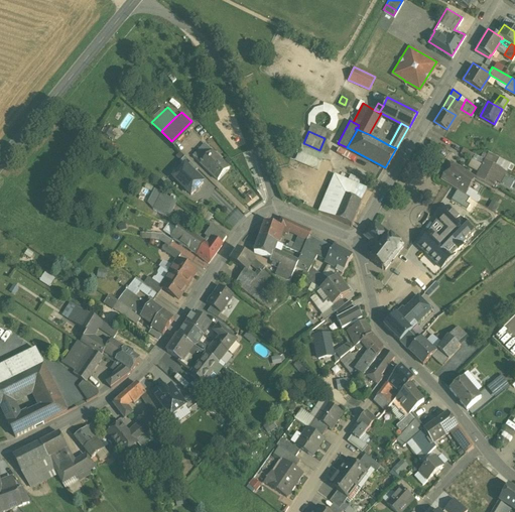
[(204,142),(192,153),(200,160),(211,149),(204,142)]
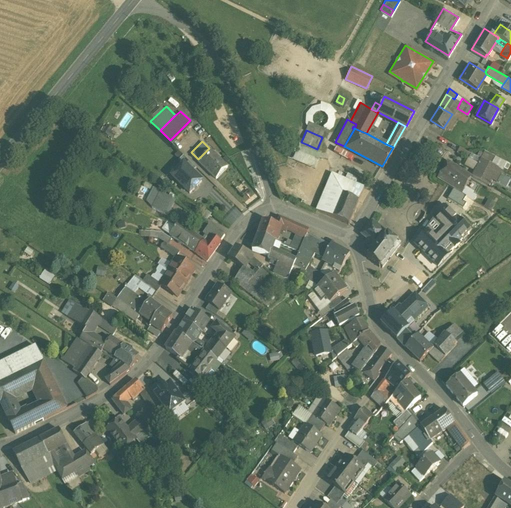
[(317,149),(306,144),(303,150),(314,155),(317,149)]
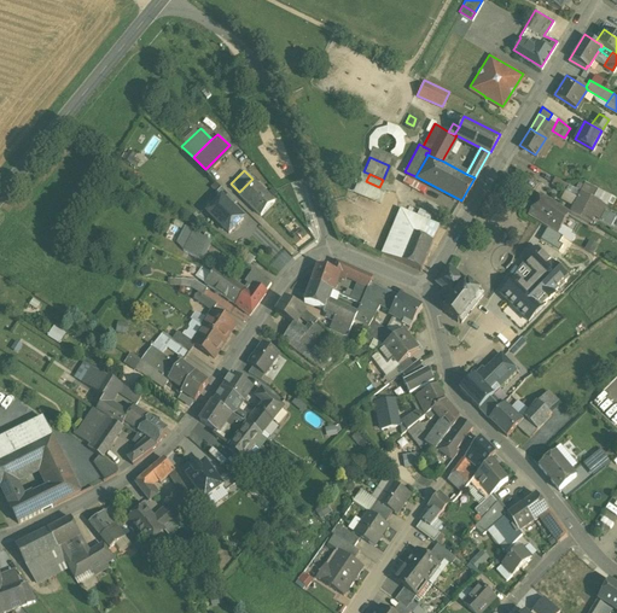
[(566,181),(554,175),(551,181),(563,188),(566,181)]
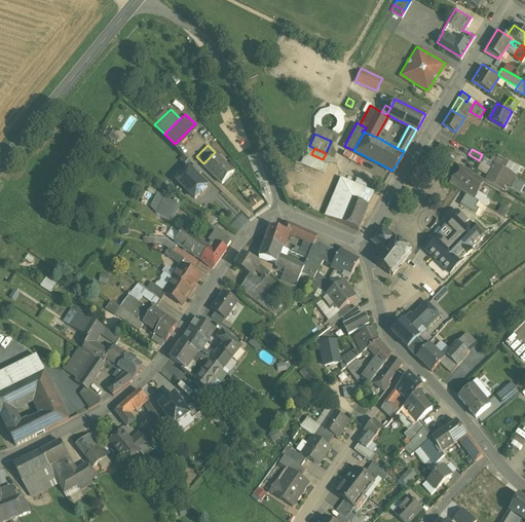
[(215,152),(203,163),(221,181),(233,169),(216,152),(215,152)]
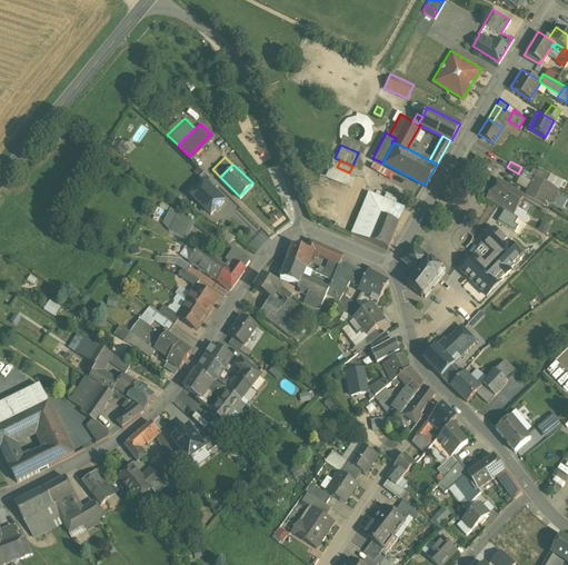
[(562,187),(566,180),(538,166),(534,175),(552,184),(558,187),(559,186),(562,187)]
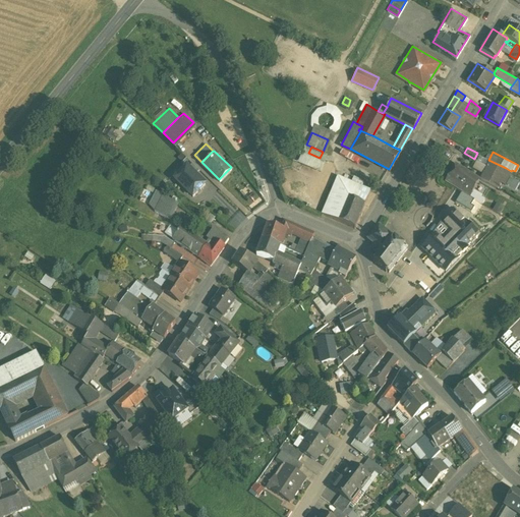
[(488,160),(478,154),(476,159),(485,164),(488,160)]
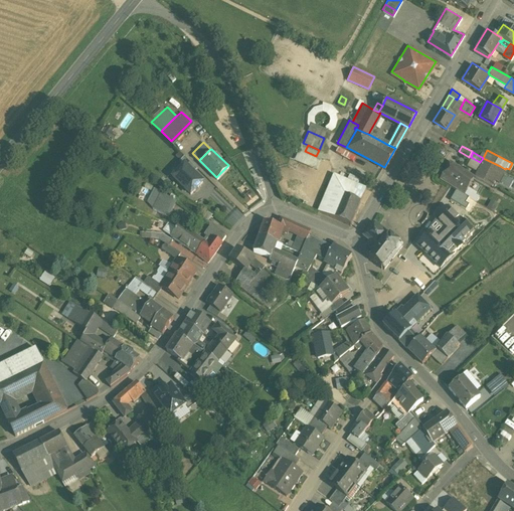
[(184,163),(192,170),(196,166),(183,154),(179,158),(184,163)]
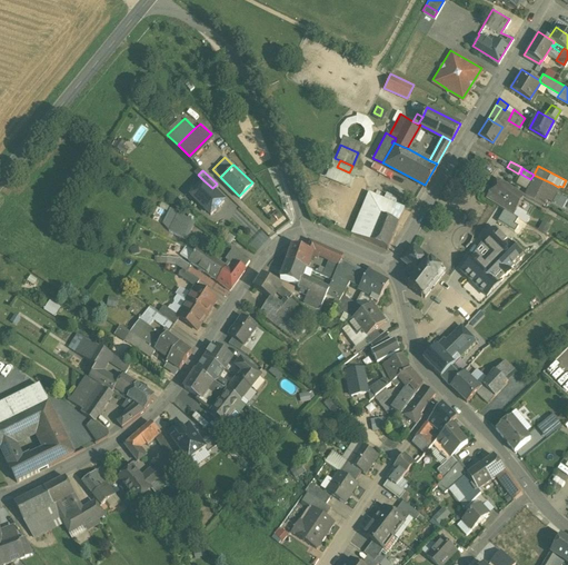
[(552,184),(534,175),(530,179),(524,192),(542,202),(552,184)]
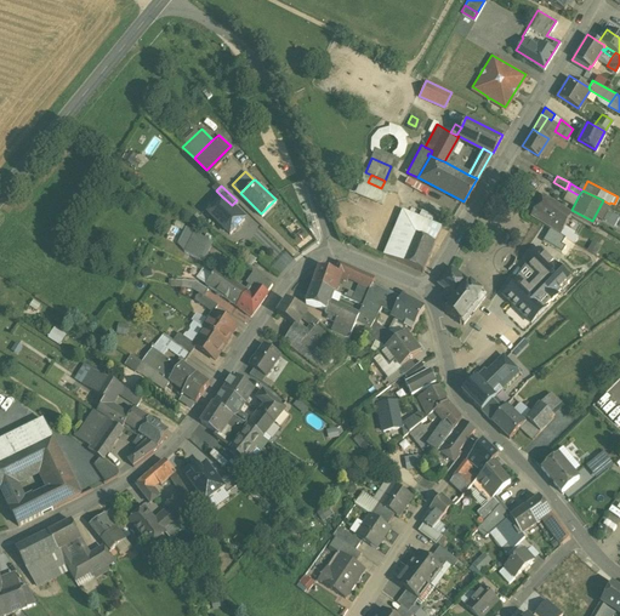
[(569,214),(540,195),(529,212),(559,229),(569,214)]
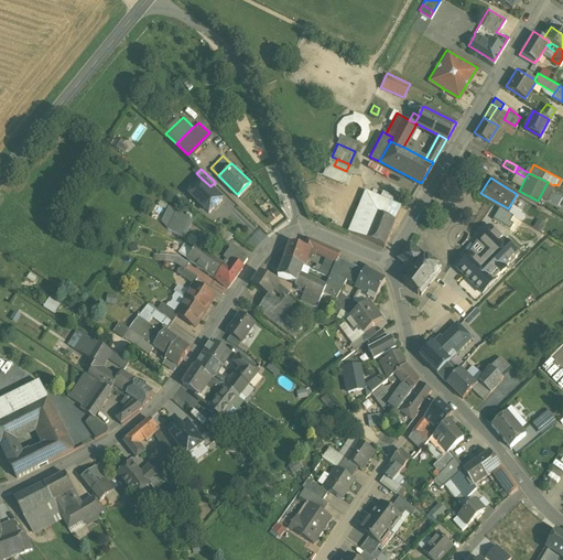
[(208,211),(222,197),(210,186),(202,179),(188,192),(208,211)]
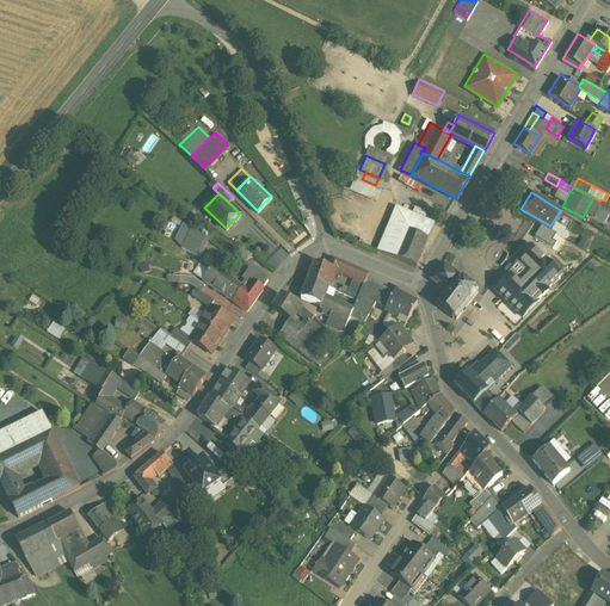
[(395,205),(389,221),(396,223),(404,208),(395,205)]
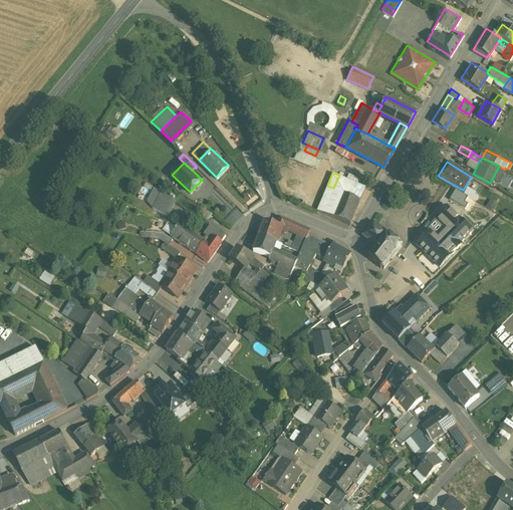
[(508,185),(511,178),(502,174),(498,181),(508,185)]
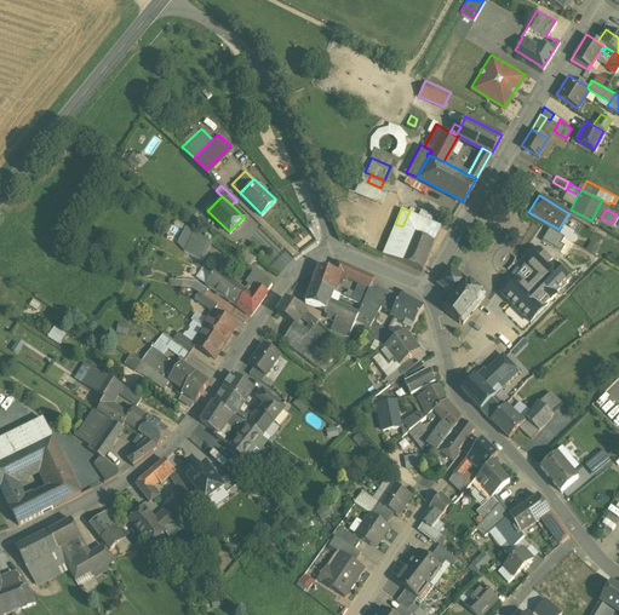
[(440,224),(410,211),(402,226),(413,233),(433,240),(440,224)]
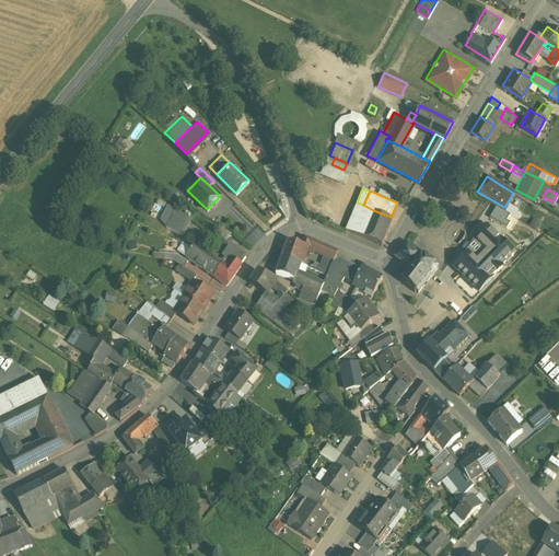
[(150,208),(156,211),(163,198),(156,195),(150,208)]
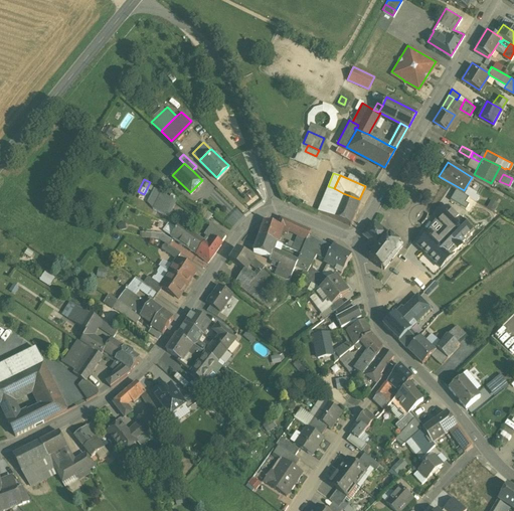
[(334,188),(328,186),(318,209),(333,215),(343,193),(334,188)]
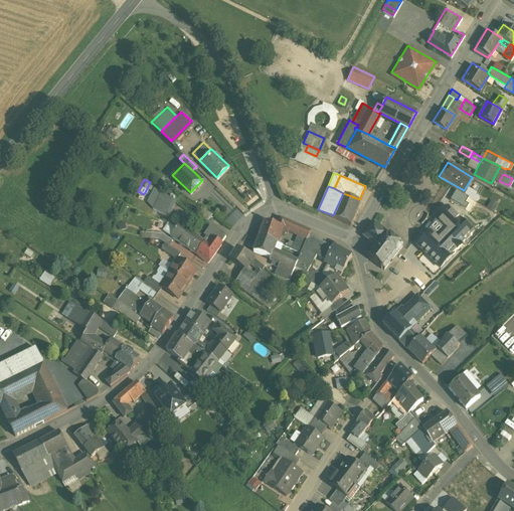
[(449,197),(465,207),(468,201),(465,199),(467,194),(456,187),(449,197)]
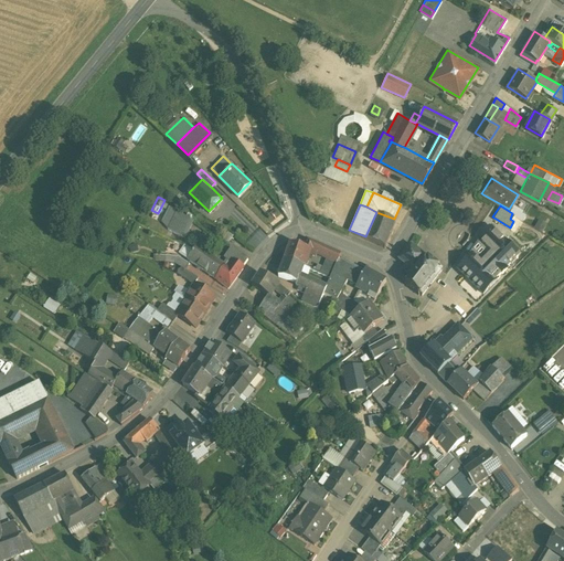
[(192,219),(176,210),(166,226),(182,235),(192,219)]
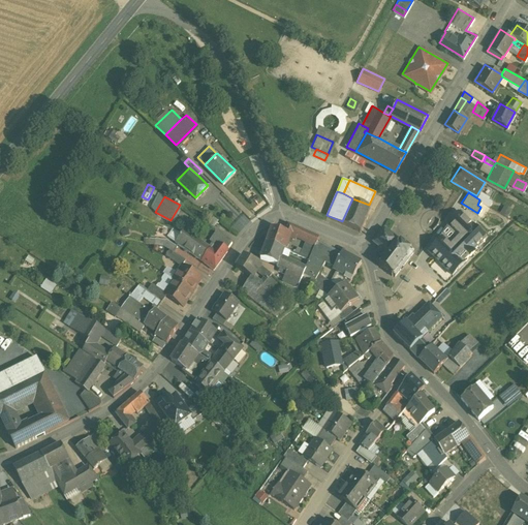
[(369,205),(352,198),(342,221),(360,228),(369,205)]
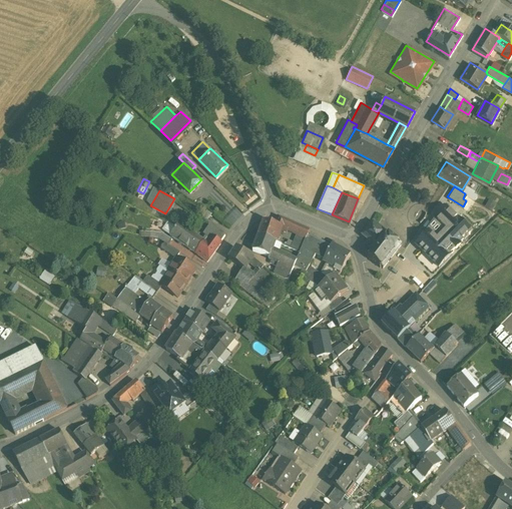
[(489,195),(485,203),(492,207),(496,199),(489,195)]
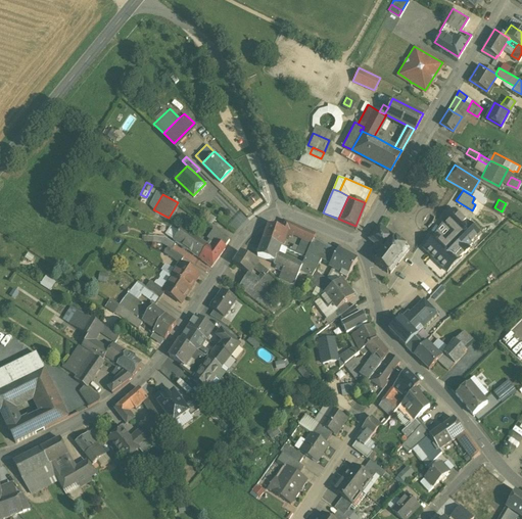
[(230,217),(235,222),(245,214),(241,208),(230,217)]
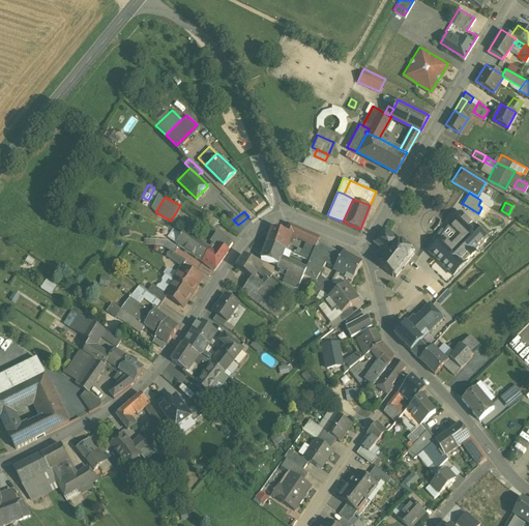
[(485,236),(460,211),(449,223),(458,232),(447,241),(443,237),(430,251),(452,272),(474,250),(473,249),(485,236)]
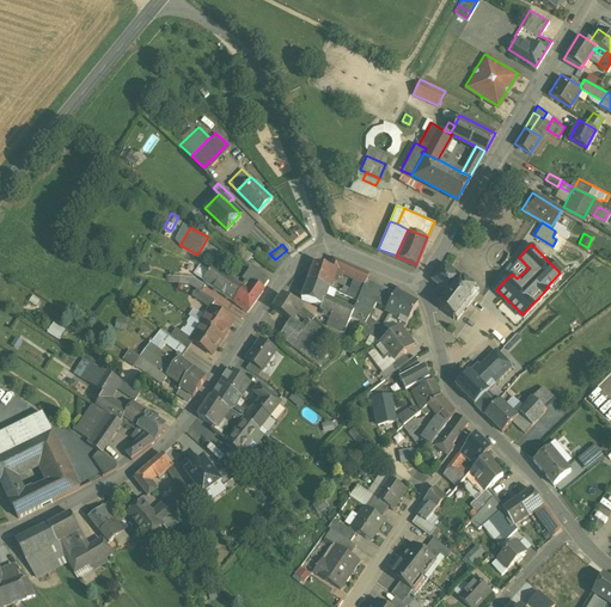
[(347,263),(331,256),(328,265),(334,268),(333,271),(337,273),(338,268),(344,270),(347,263)]
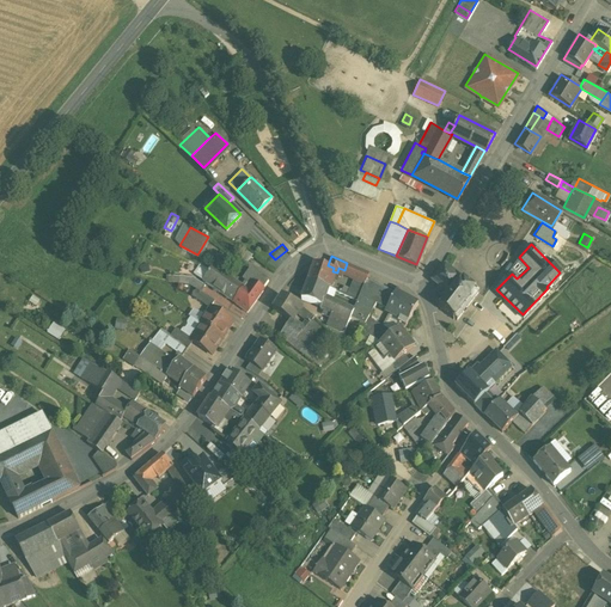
[(328,265),(313,261),(307,277),(327,284),(333,271),(334,268),(328,265)]
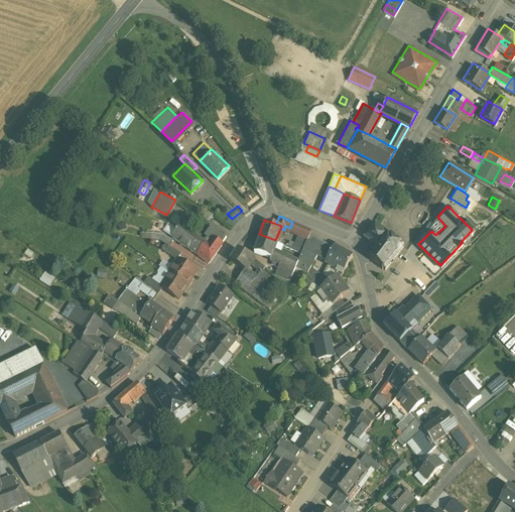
[(403,243),(374,221),(363,234),(369,239),(366,243),(373,248),(368,255),(370,256),(369,257),(370,258),(371,257),(381,265),(380,266),(381,266),(382,265),(384,267),(390,259),(391,259),(392,258),(391,258),(403,243)]
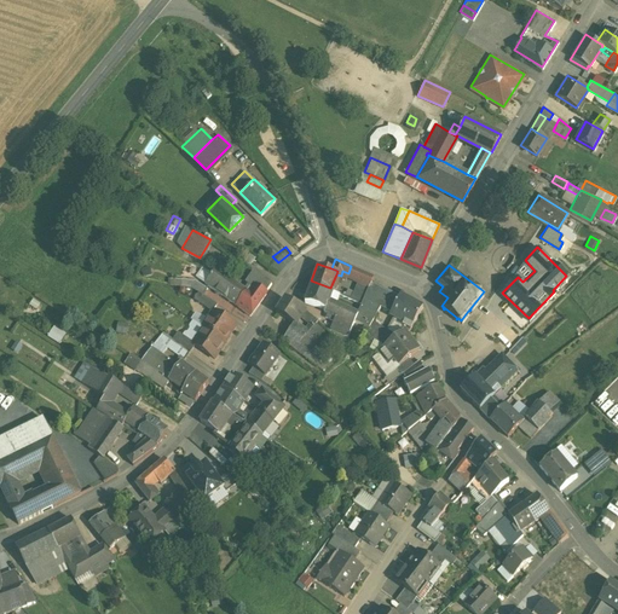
[(371,274),(351,266),(348,273),(368,283),(370,278),(371,274)]
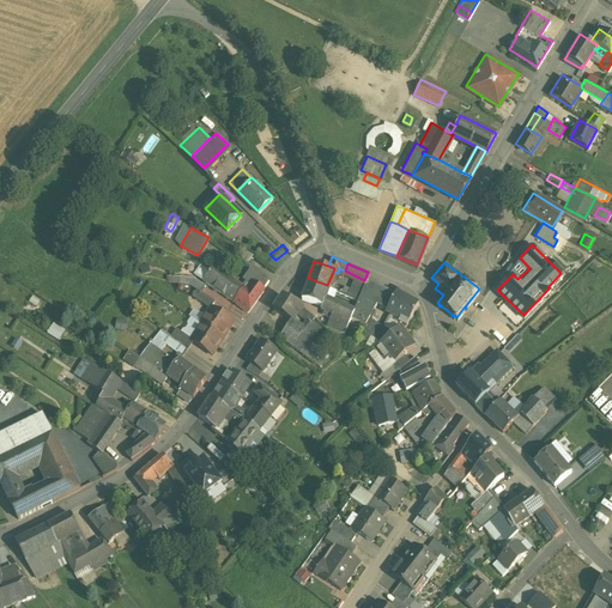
[(267,278),(249,265),(242,275),(244,278),(240,285),(242,286),(247,290),(253,280),(261,287),(267,278)]
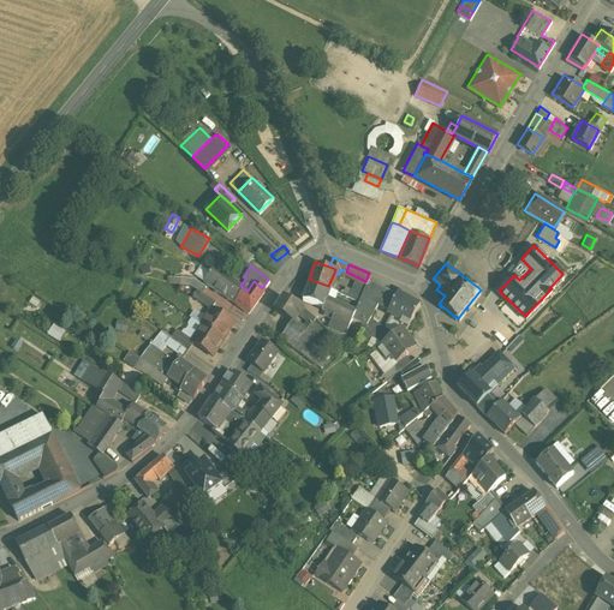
[(227,276),(213,267),(203,279),(218,289),(227,276)]
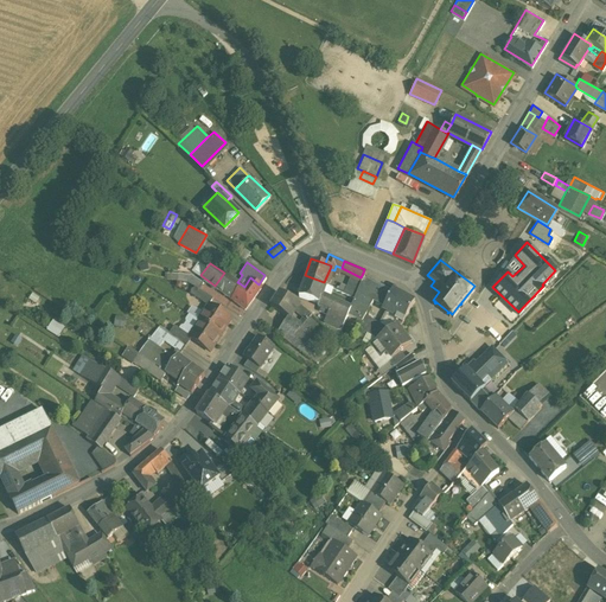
[(202,280),(190,273),(186,279),(193,283),(198,287),(202,280)]
